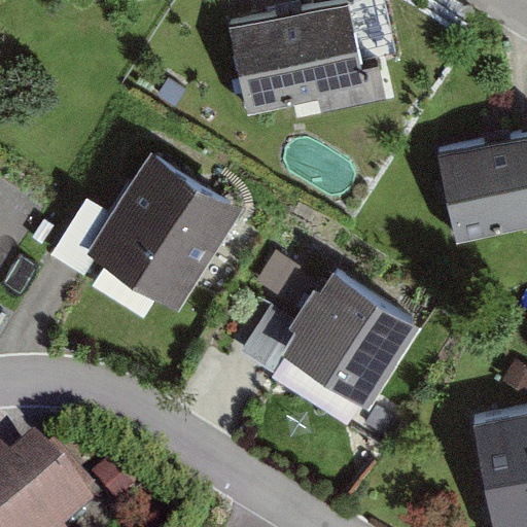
[(235,27),(248,110),(382,90),(369,5),(235,27)]
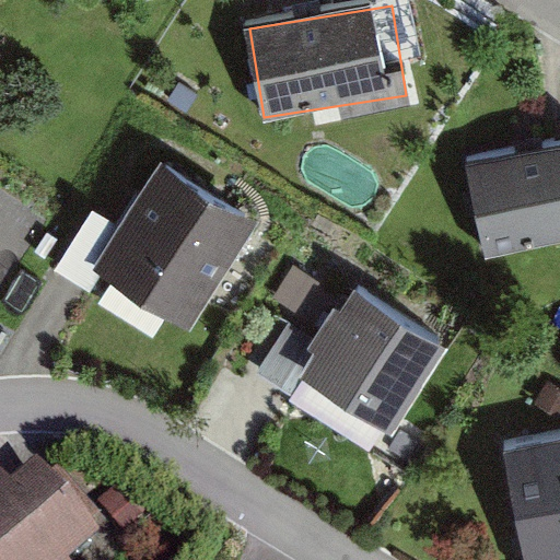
[(559,144),(473,164),(493,258),(559,244),(559,144)]
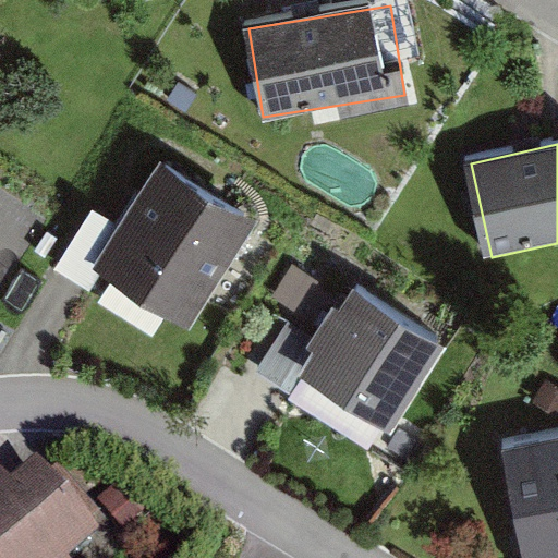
[(257,215),(161,159),(99,266),(194,320),(257,215)]
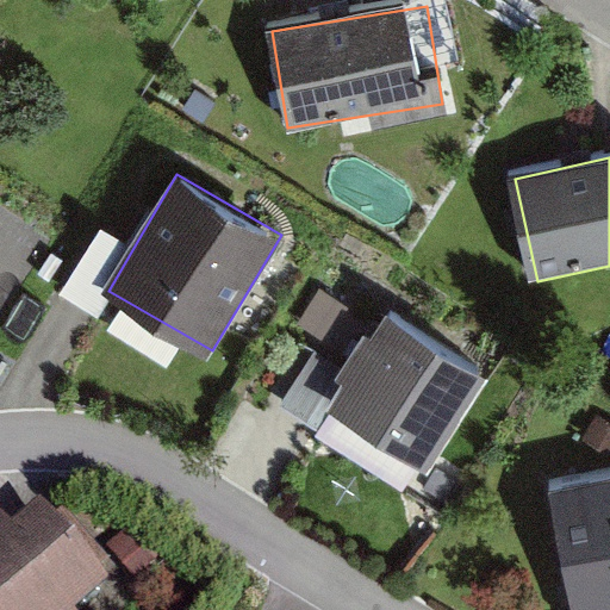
[(331,404),(419,462),(481,369),(392,311),(331,404)]
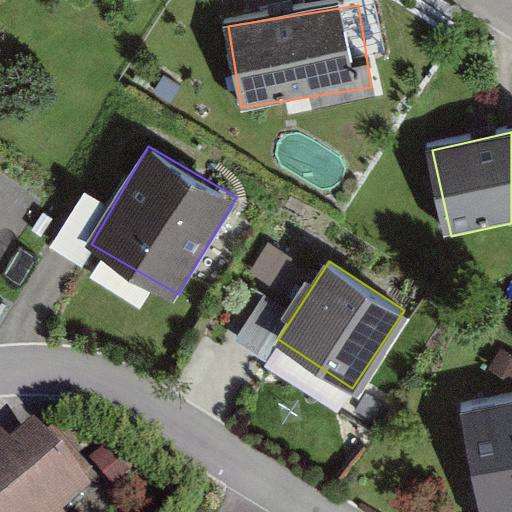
[(476,511),(511,511),(511,399),(458,410),(476,511)]
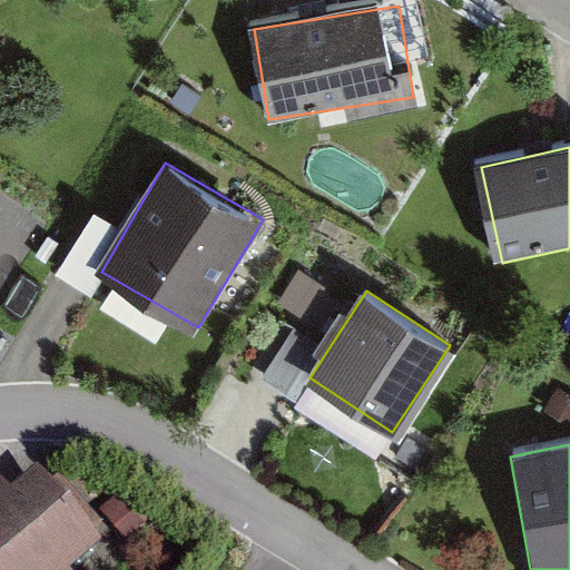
[(0,505),(0,569),(92,569),(112,552),(41,479),(7,512),(0,505)]
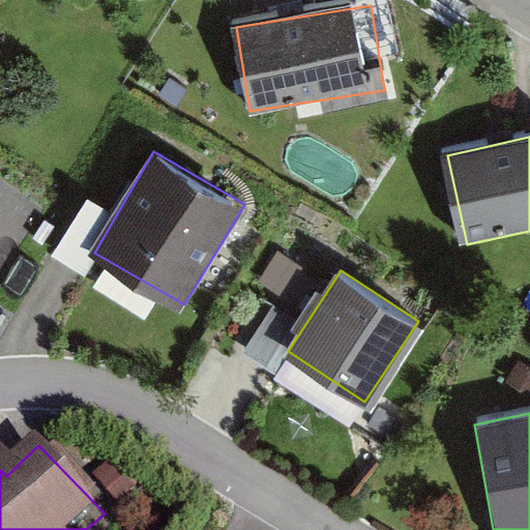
All buildings are outlined.
